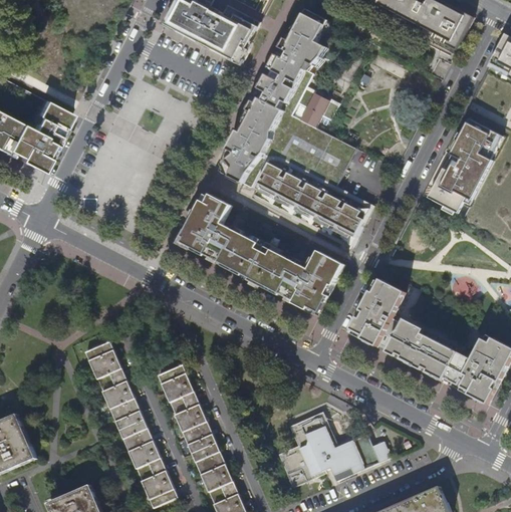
[(261,22),(226,3),(220,14),(211,9),(212,9),(208,7),(211,0),(180,0),(168,25),(241,64),(244,58),(243,57),(261,22)]
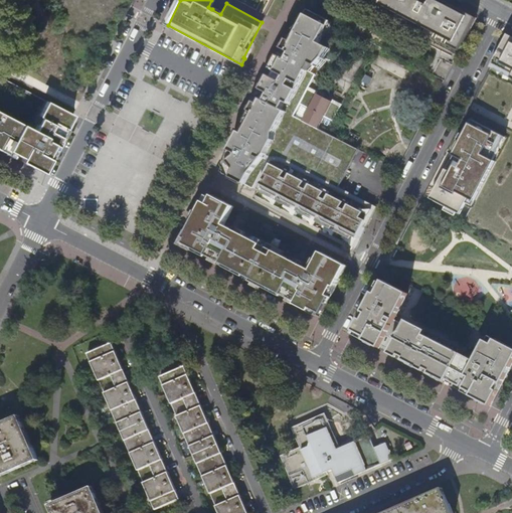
[(370,0),(458,45),(470,21),(473,16),(441,0),(370,0)]
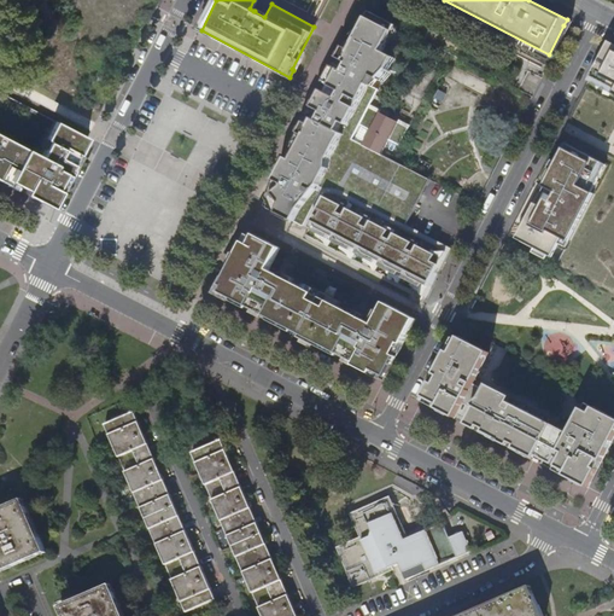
[(380,50),(393,24),(368,10),(361,23),(349,34),(261,204),(300,225),(305,214),(310,216),(304,227),(322,237),(325,232),(329,234),(328,239),(346,249),(349,244),(354,247),(351,251),(369,261),(372,256),(376,259),(374,263),(392,273),(395,268),(399,271),(397,275),(416,285),(419,280),(425,284),(420,292),(425,295),(450,247),(403,222),(427,178),(379,152),(386,138),(396,144),(405,126),(366,105),(375,87),(366,82),(370,74),(376,77),(386,68),(392,56),(380,50)]
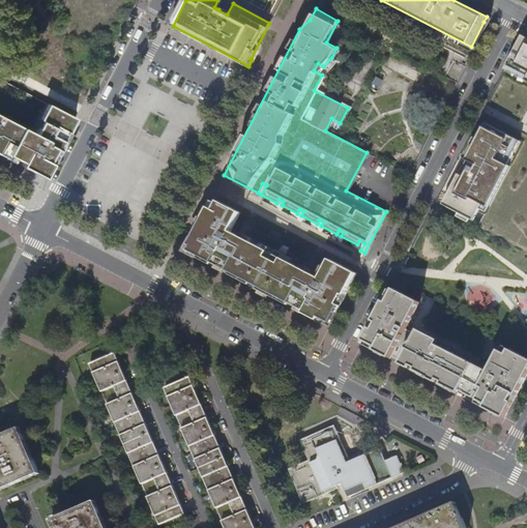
[(526,37),(520,33),(504,63),(526,75),(524,79),(526,80),(526,37)]
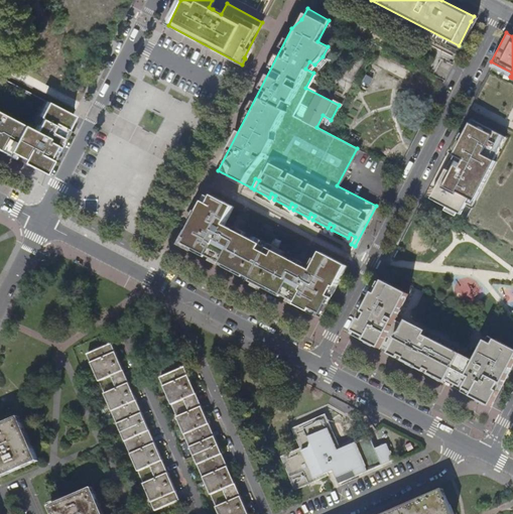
[(510,77),(512,73),(491,61),(489,66),(510,77)]
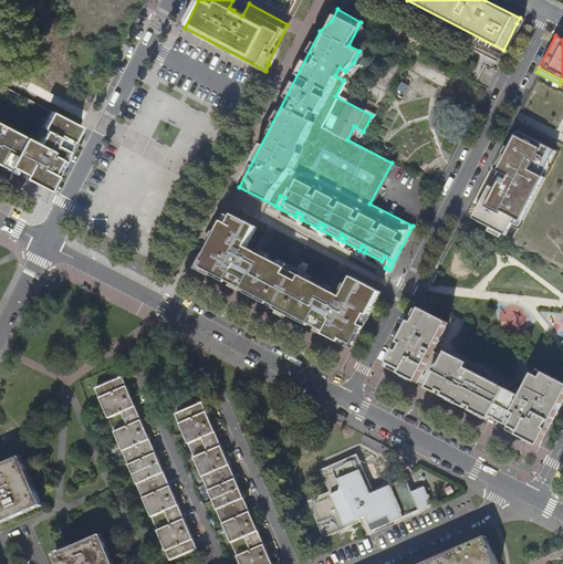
[(44,108),(37,126),(64,142),(75,125),(44,108)]
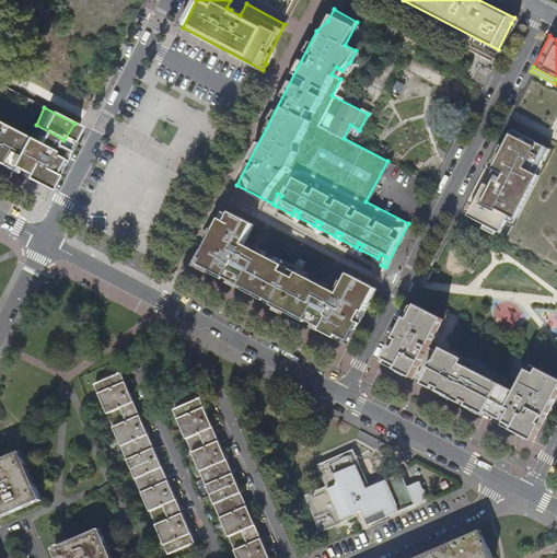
[(54,143),(0,116),(0,155),(2,157),(15,163),(26,167),(38,174),(54,143)]
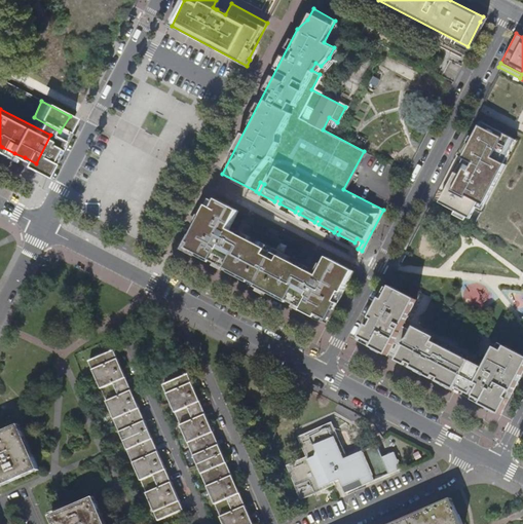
[(482,116),(437,201),(468,217),(476,200),(482,203),(506,158),(499,155),(512,132),(482,116)]
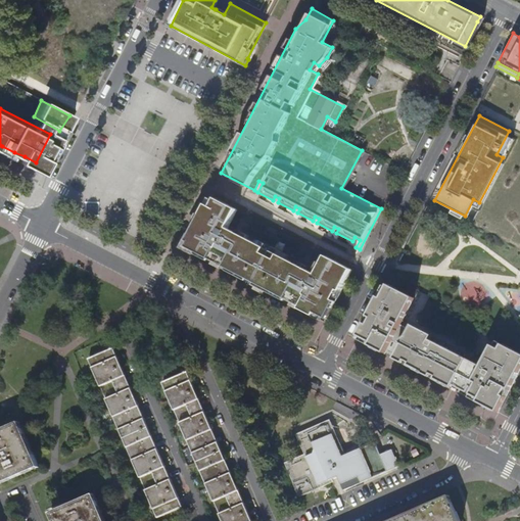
[(233,203),(205,199),(185,243),(323,316),(347,266),(321,252),(312,267),(275,249),(262,243),(224,219),(233,203)]
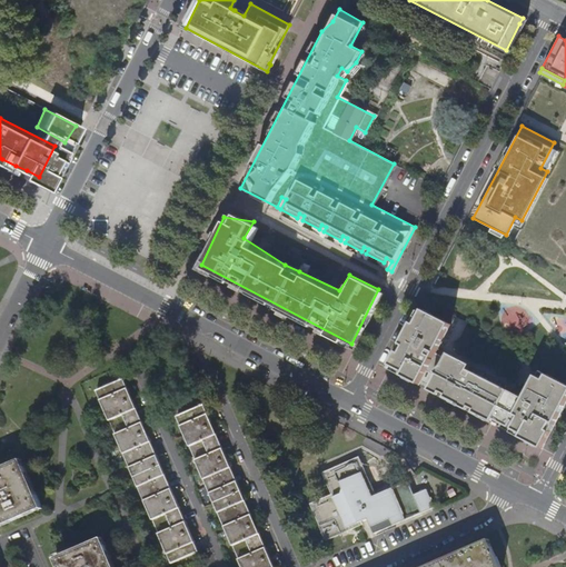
[(452,316),(420,301),(398,338),(387,360),(416,377),(452,316)]
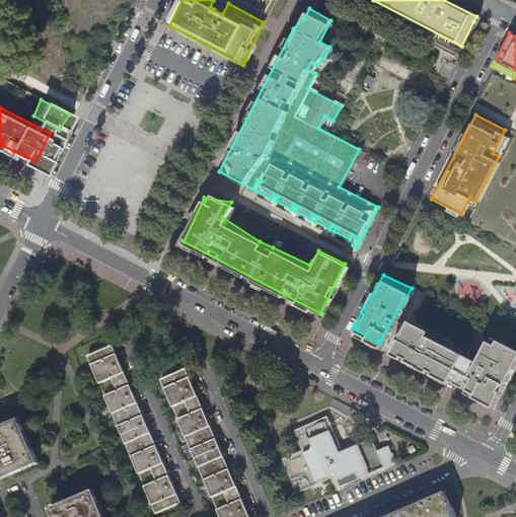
[(428,322),(411,313),(390,351),(492,399),(515,357),(515,344),(487,334),(476,357),(426,335),(428,322)]
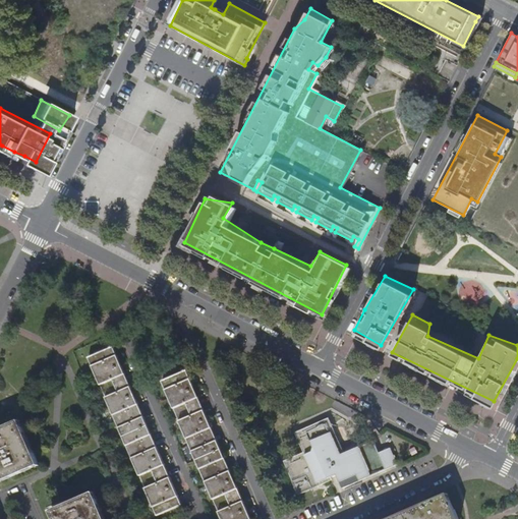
[(107,349),(84,359),(154,515),(176,505),(168,486),(162,471),(155,456),(148,440),(140,423),(133,408),(125,390),(117,371),(110,355),(107,349)]
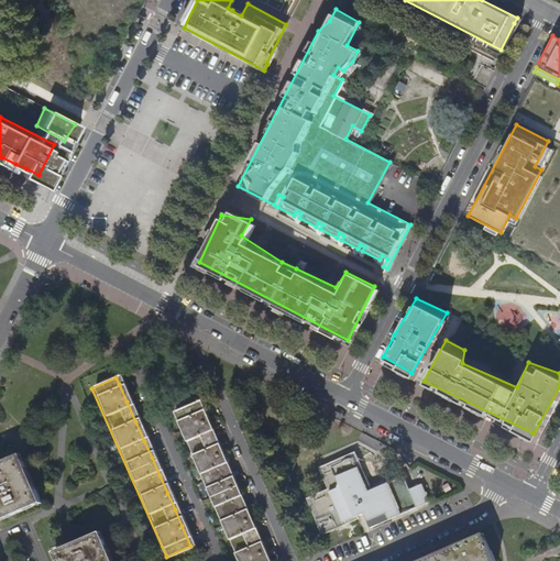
[(204,420),(198,402),(169,414),(235,560),(268,560),(262,548),(255,535),(249,521),(240,501),(230,483),(220,461),(210,440),(204,420)]
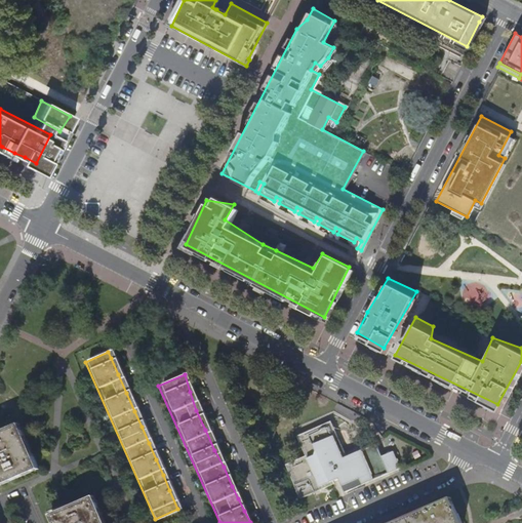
[(375,442),(343,456),(343,454),(345,450),(340,442),(337,441),(334,434),(335,430),(331,421),(327,420),(319,424),(318,428),(311,430),(308,429),(298,433),(296,436),(298,440),(303,441),(305,444),(302,447),(305,452),(305,454),(304,455),(298,457),(298,460),(294,463),(291,460),(286,463),(286,466),(290,474),(293,476),(296,482),(295,486),(298,494),(303,496),(311,493),(312,489),(318,486),(322,488),(330,484),(331,480),(338,477),(342,484),(345,490),(362,483),(400,467),(393,450),(380,454),(375,442)]
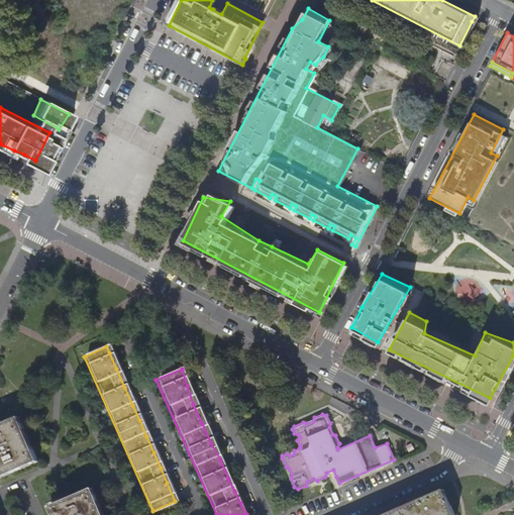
[(0,475),(34,460),(15,417),(0,423),(0,475)]
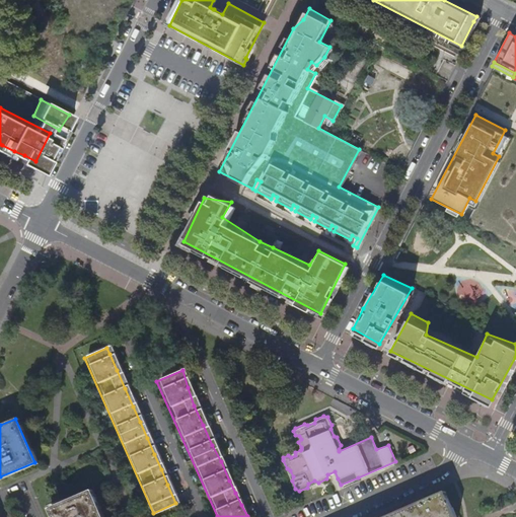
[(101,516),(90,491),(48,509),(51,516),(101,516)]
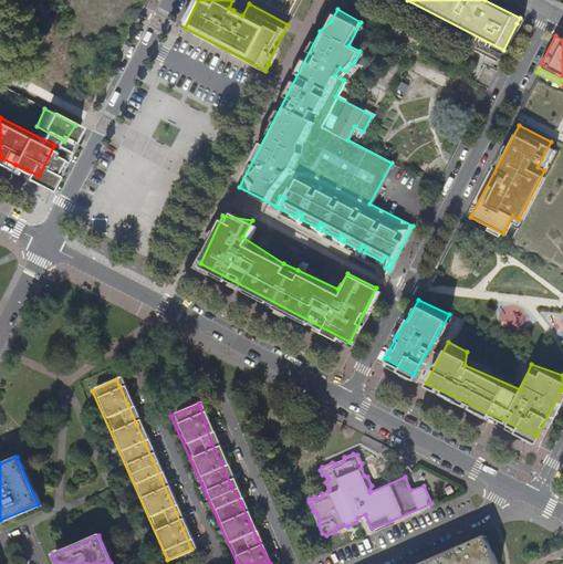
[(493,563),(481,538),(466,544),(429,560),(419,563),(493,563)]
